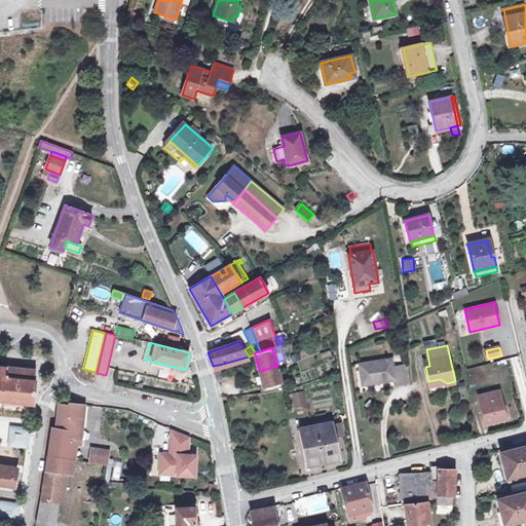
[(392,359),(360,364),(362,380),(363,385),(396,380),(396,385),(407,384),(404,366),(393,367),(392,359)]
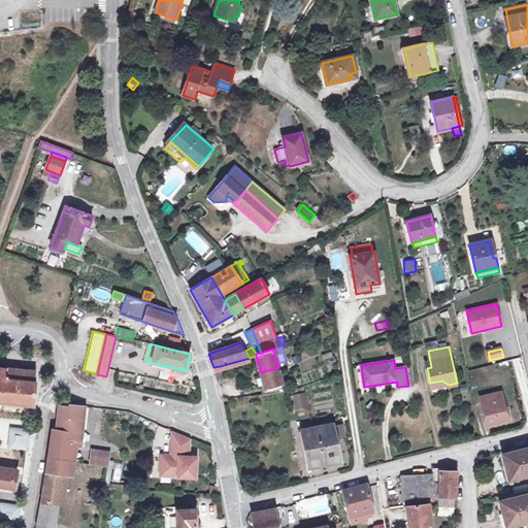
[(174,368),(152,363),(151,366),(173,371),(174,368)]
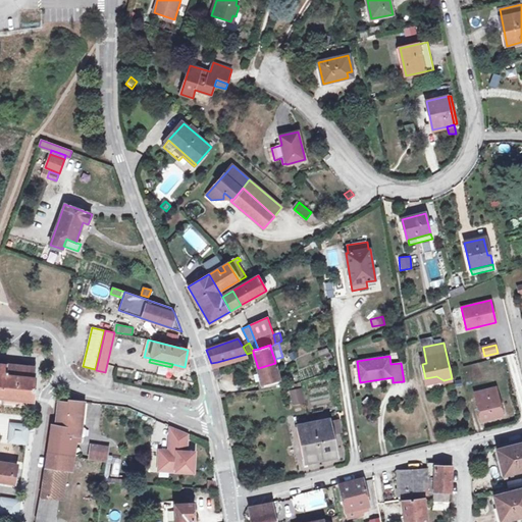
[(258,368),(262,383),(279,378),(278,375),(280,374),(278,364),(275,365),(275,363),(258,368)]
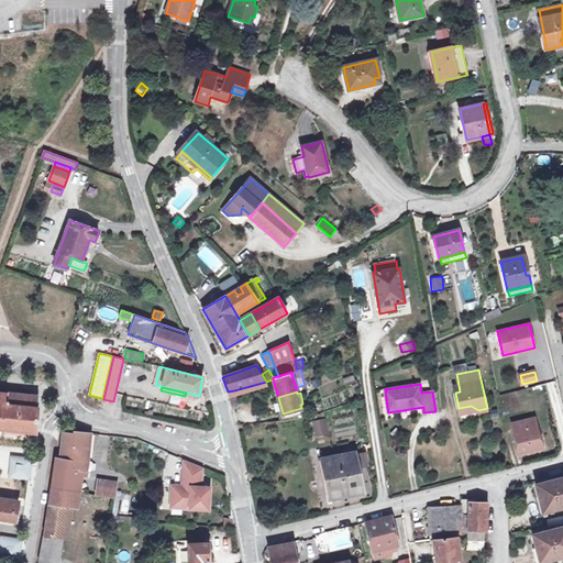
[(0,429),(1,430),(35,433),(39,397),(0,393),(0,429)]
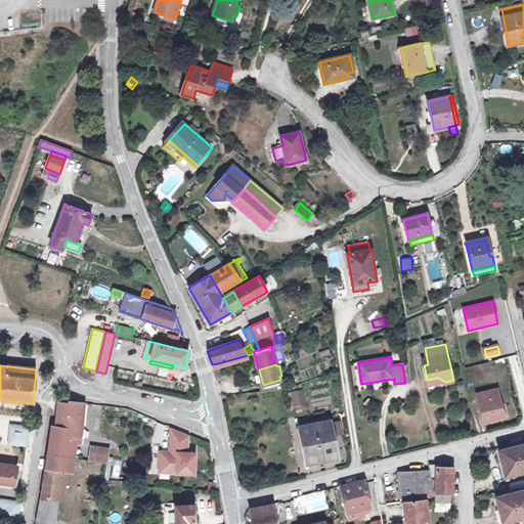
[(263,385),(264,392),(281,389),(282,388),(280,380),(263,385)]
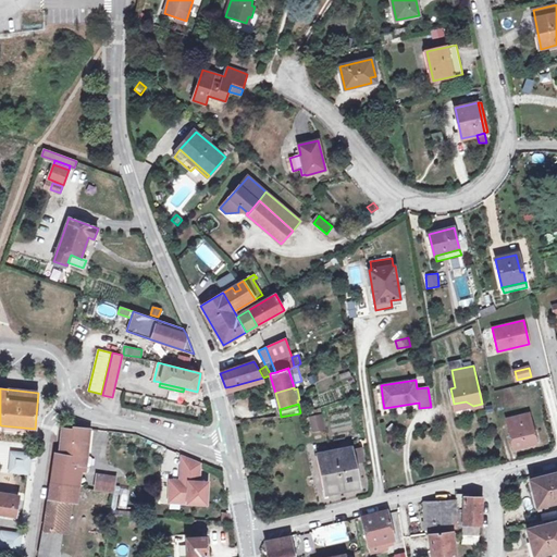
[(506,419),(514,448),(536,443),(530,413),(506,419)]
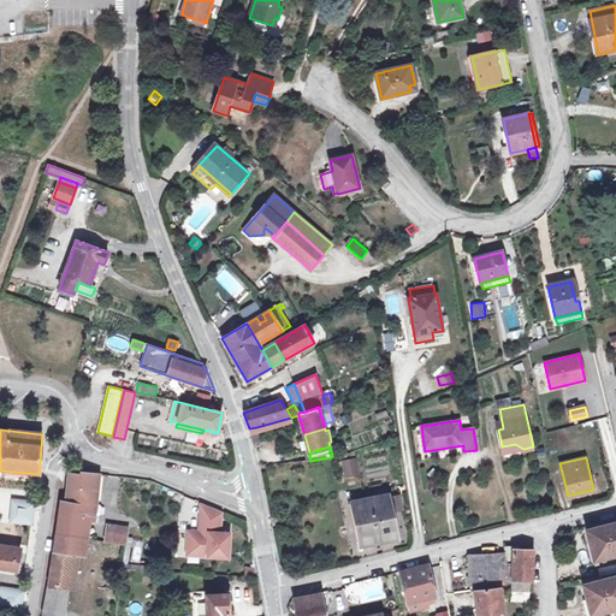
[(344,462),(347,477),(357,474),(355,460),(344,462)]
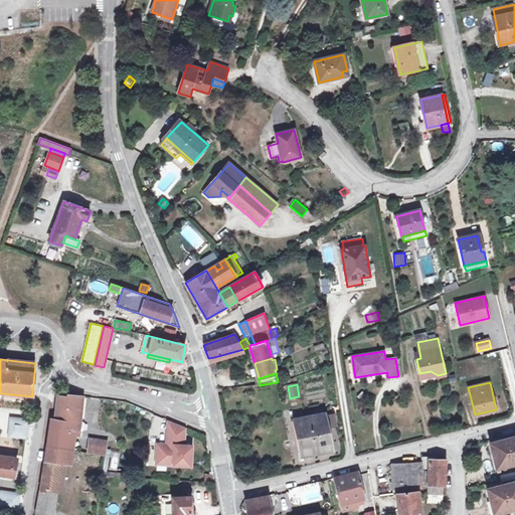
[(80,422),(82,396),(66,394),(66,397),(57,396),(56,407),(55,419),(50,419),(46,447),(67,449),(69,437),(75,438),(76,431),(79,431),(80,422)]
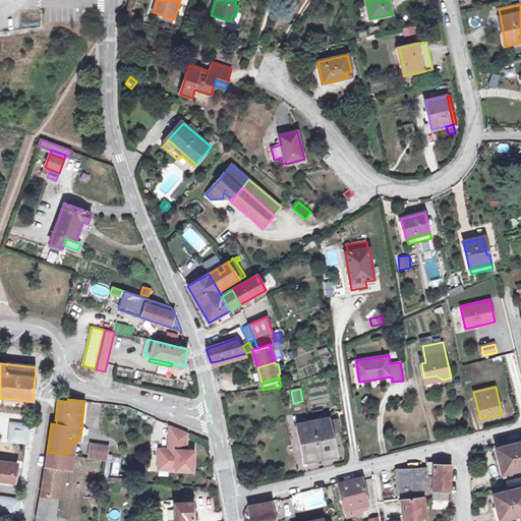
[(321,458),(337,455),(329,419),(300,425),(306,457),(320,455),(321,458)]
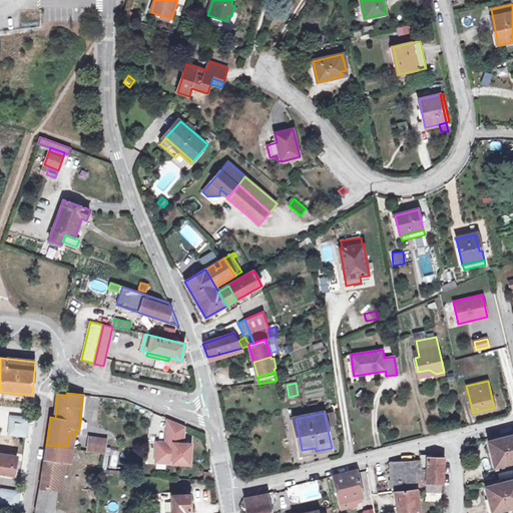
[(26,436),(28,419),(11,418),(10,434),(26,436)]
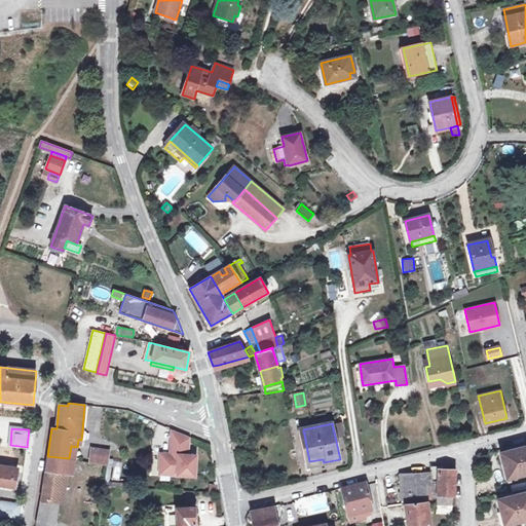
[(194,456),(186,456),(186,439),(173,433),(172,450),(171,450),(170,455),(160,454),(159,467),(167,468),(167,474),(193,476),(194,456)]
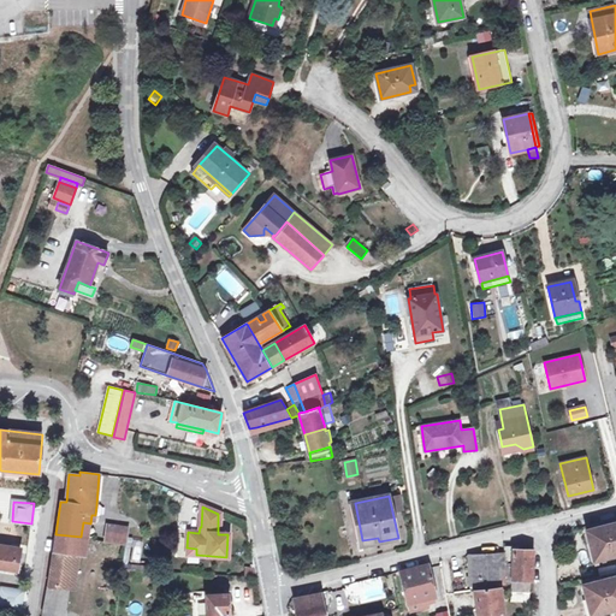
[(615,522),(586,531),(594,561),(615,555),(615,522)]
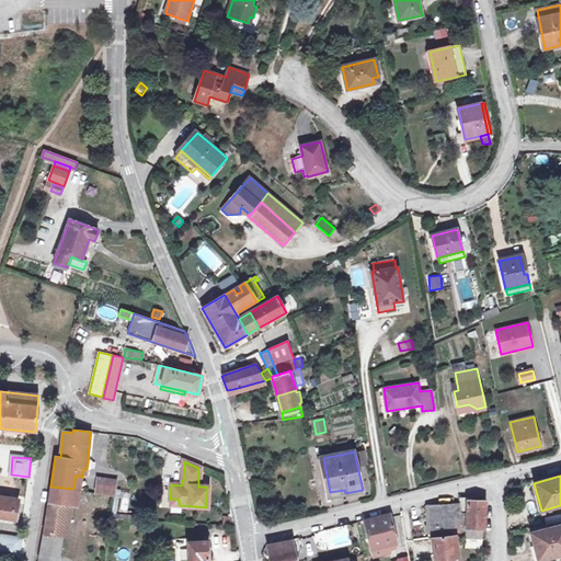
[(115,489),(117,481),(98,479),(96,487),(115,489)]
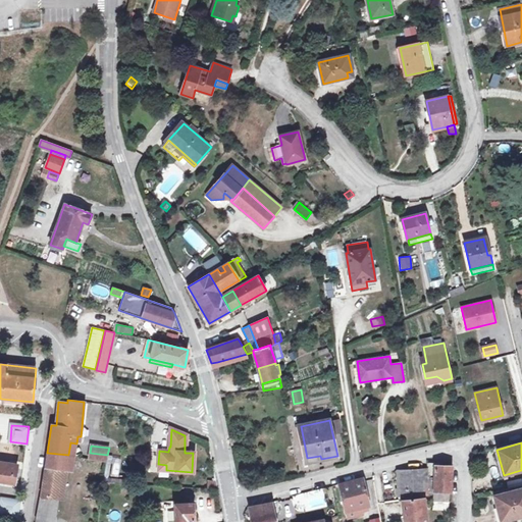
[(106,462),(107,455),(90,453),(90,452),(89,459),(106,462)]
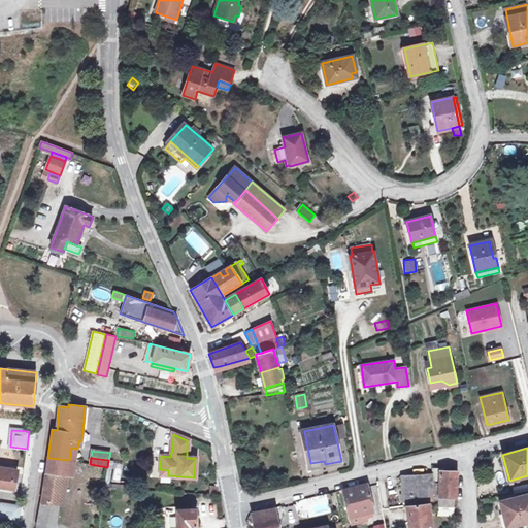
[(67,475),(69,460),(47,458),(45,473),(63,474),(67,475)]
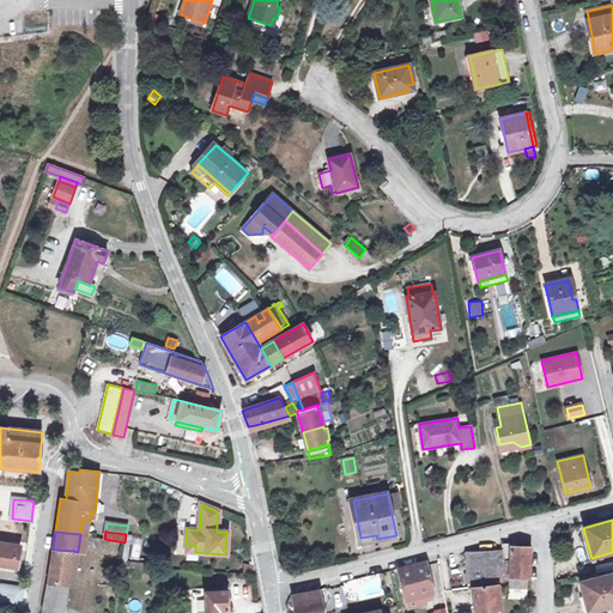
[(0,565),(17,568),(20,546),(0,542),(0,565)]
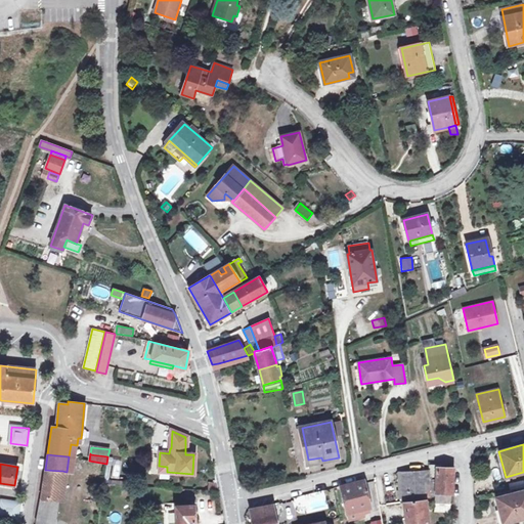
[(429,471),(430,497),(435,495),(435,494),(450,495),(452,495),(453,469),(436,468),(436,465),(429,465),(429,471)]
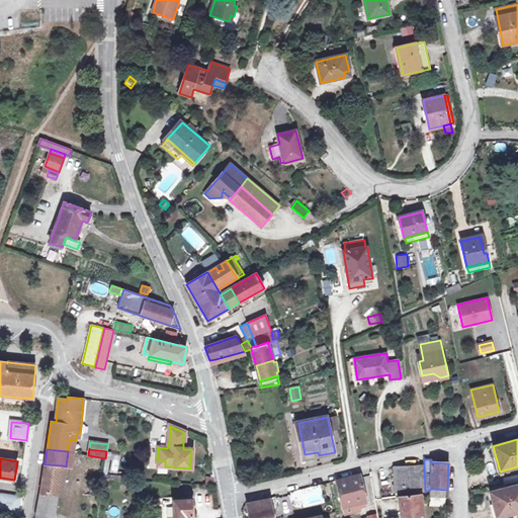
[(54,517),(62,465),(45,464),(42,472),(39,493),(35,517),(54,517)]
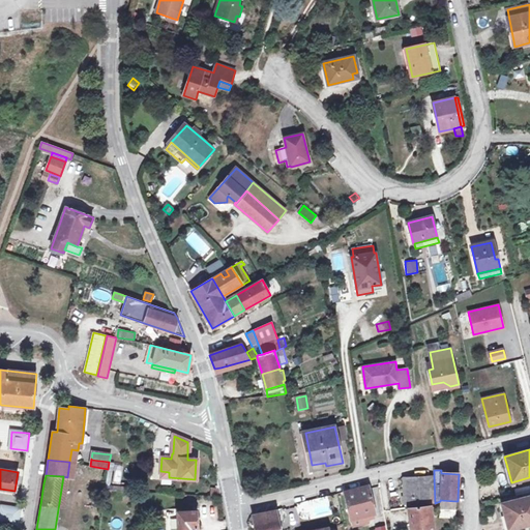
[(403,478),(404,504),(435,503),(434,476),(403,478)]
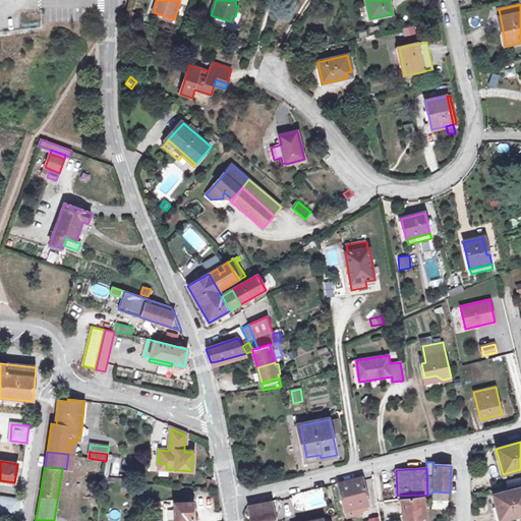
[(338,483),(344,511),(361,507),(368,505),(362,477),(338,483)]
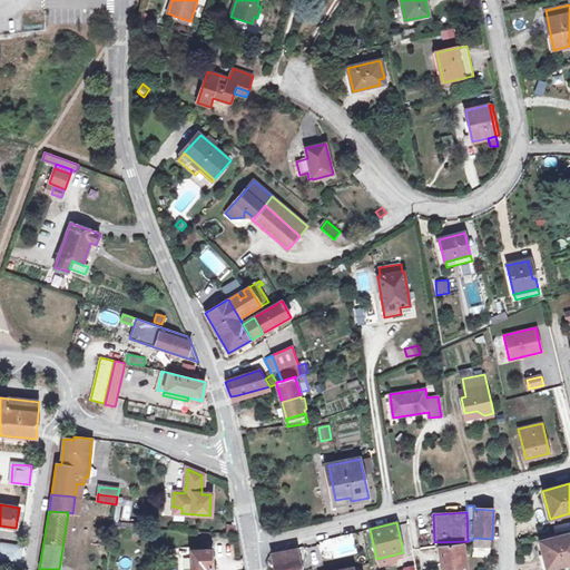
[(569,533),(540,541),(547,569),(569,563),(569,533)]
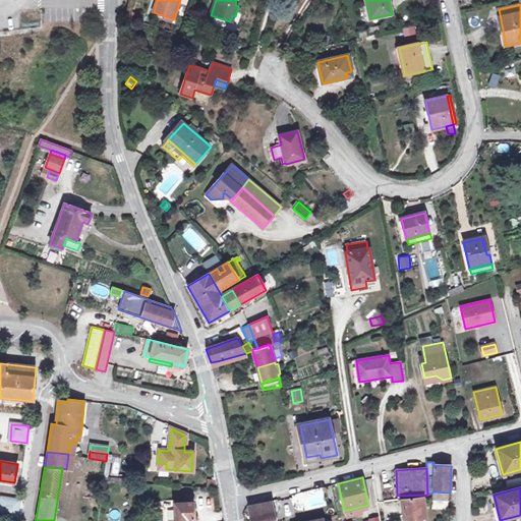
[(432,493),(432,509),(447,509),(448,493),(432,491),(432,493)]
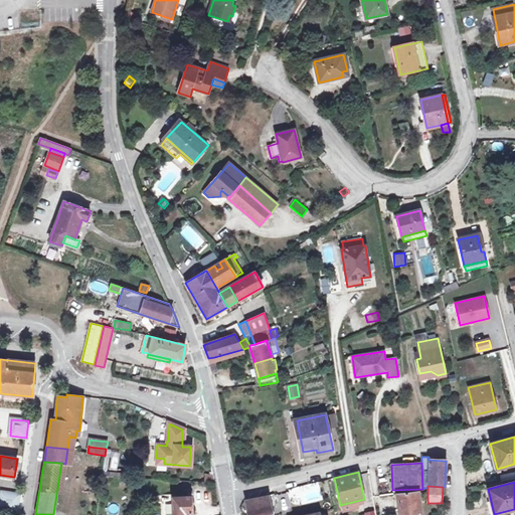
[(17,511),(19,494),(3,492),(0,508),(17,511)]
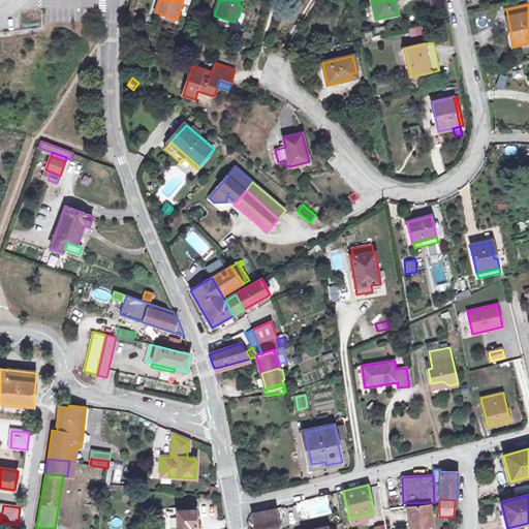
[(432,528),(430,505),(407,507),(409,528),(432,528)]
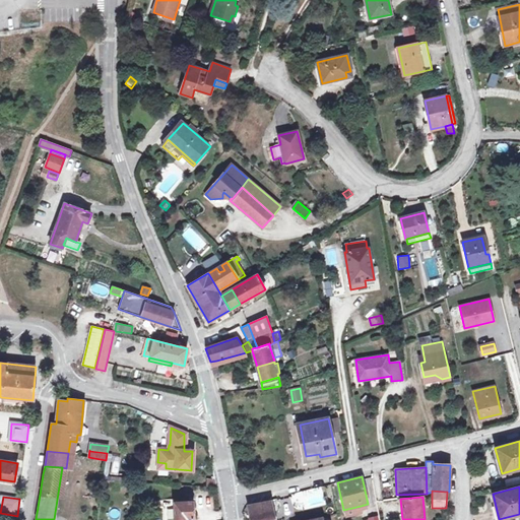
[(248,505),(250,519),(274,519),(270,501),(248,505)]
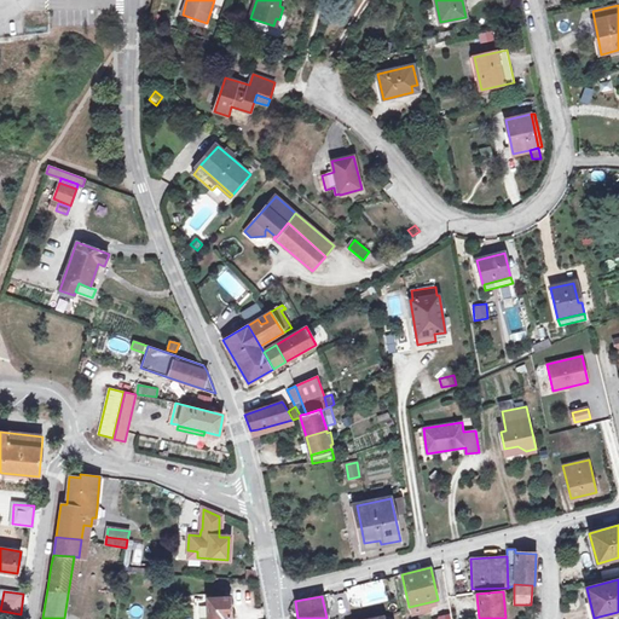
[(230,618),(229,597),(196,599),(197,618),(223,618),(230,618)]
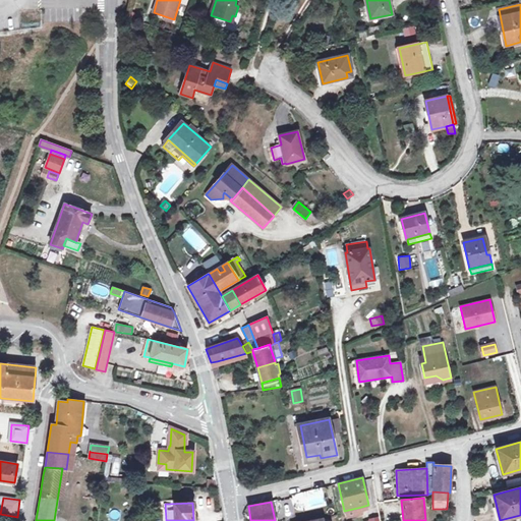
[(291,514),(292,504),(281,504),(281,514),(291,514)]
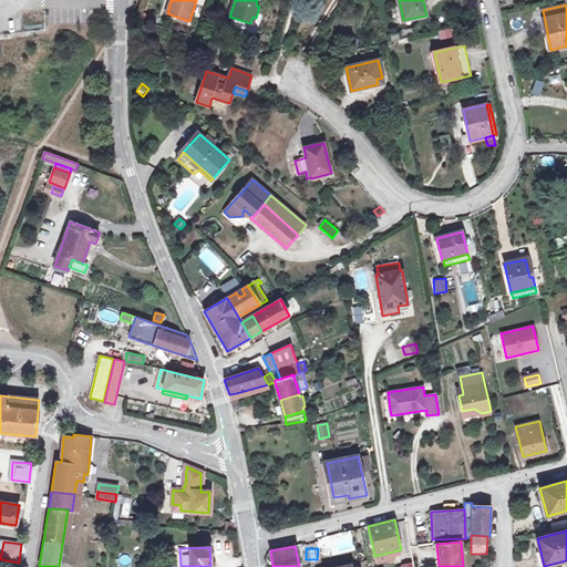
[(393,552),(374,556),(377,563),(394,558),(393,552)]
